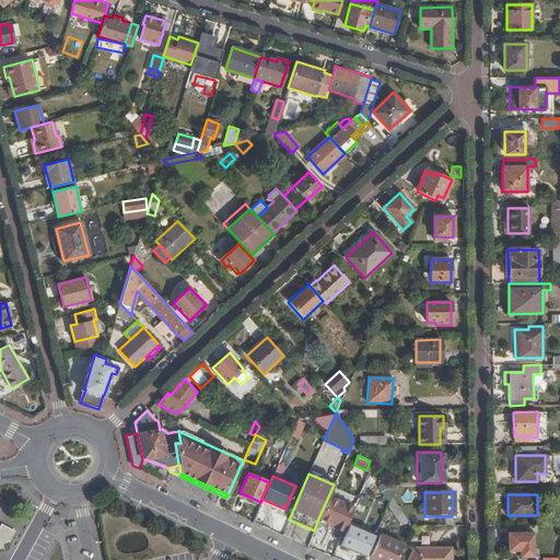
[(333,528),(342,533),(353,508),(328,497),(318,518),(329,523),(334,525),(333,528)]
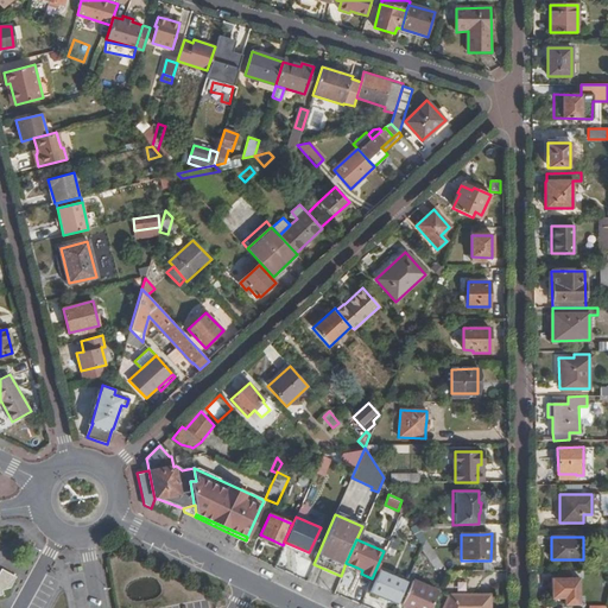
[(284,542),(283,545),(308,556),(309,552),(284,542)]
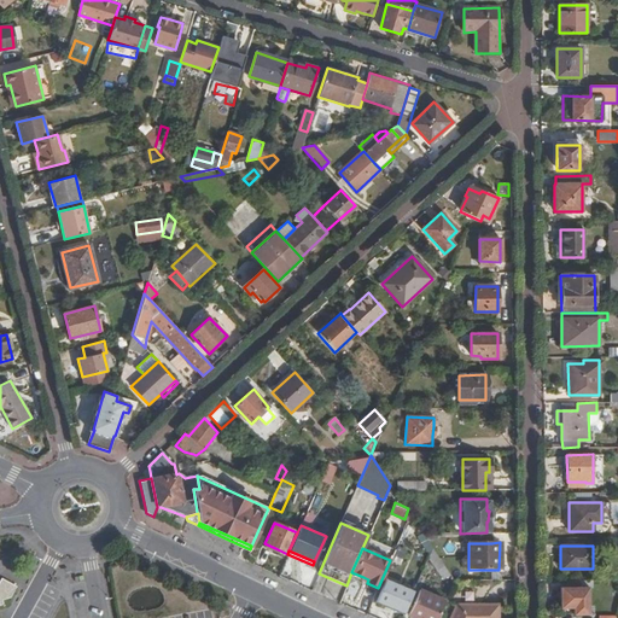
[(449,592),(454,582),(435,552),(430,554),(429,558),(449,592)]
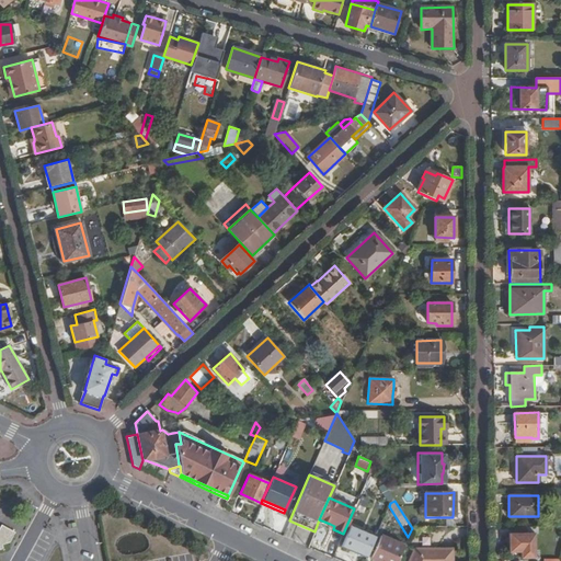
[(14,533),(1,525),(0,527),(0,549),(3,549),(2,545),(10,542),(14,533)]
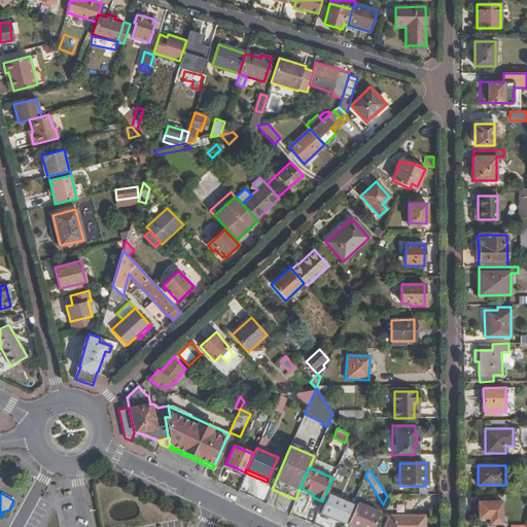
[(338,519),(345,522),(353,504),(328,494),(320,515),(337,521),(338,519)]
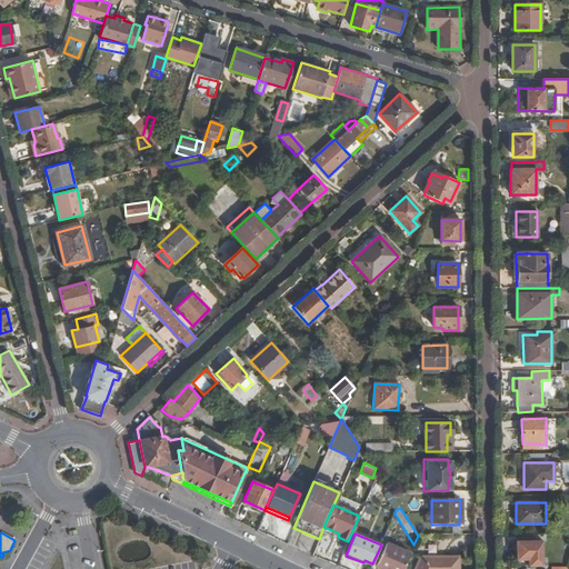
[(545,535),(530,535),(530,541),(515,540),(516,559),(528,559),(528,566),(541,566),(540,540),(545,540),(545,535)]
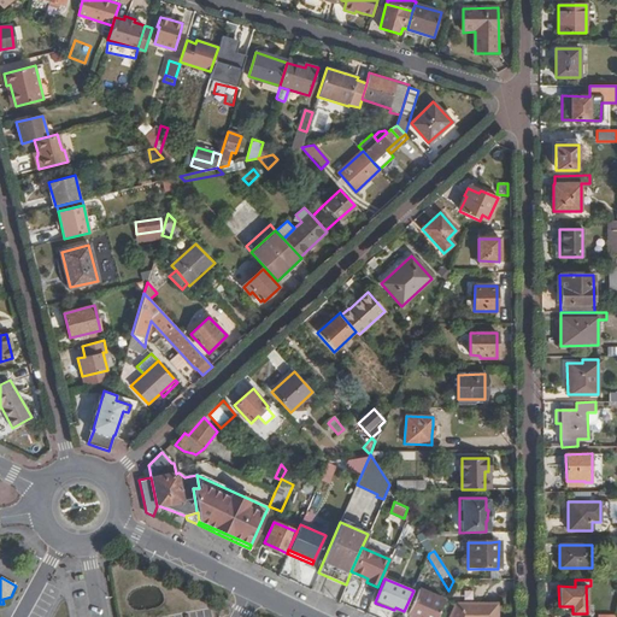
[(421,616),(436,616),(445,600),(417,588),(409,610),(422,615),(421,616)]
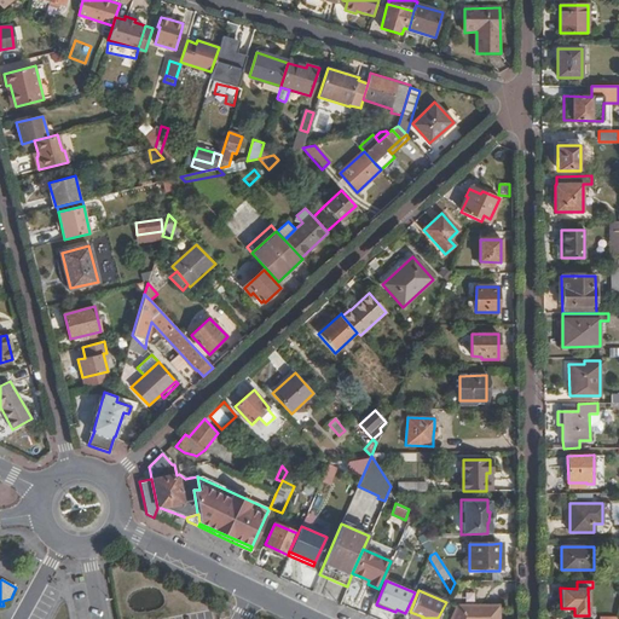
[(498,618),(499,606),(457,606),(450,618),(498,618)]
